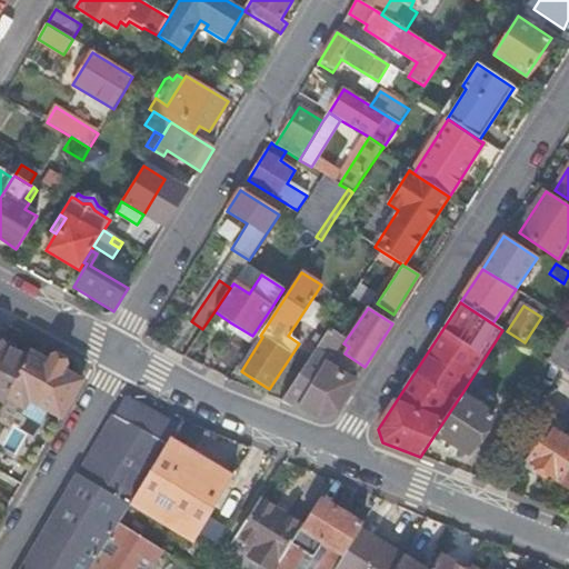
[(248,343),(252,336),(230,322),(226,329),(248,343)]
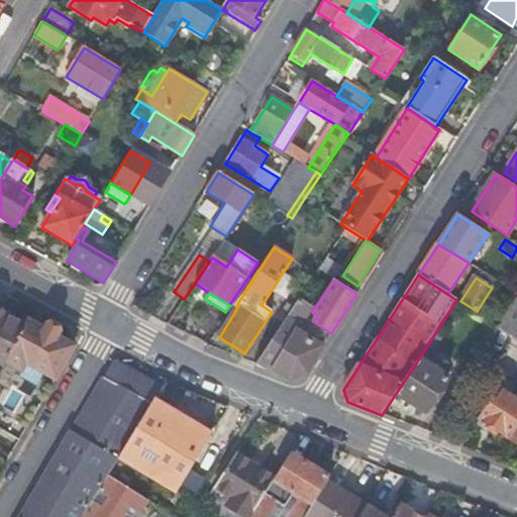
[(516,298),(499,327),(516,338),(516,298)]
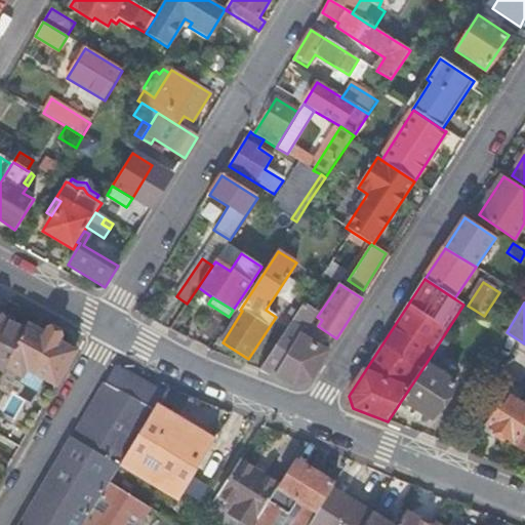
[(314,314),(303,306),(258,370),(294,384),(310,379),(327,354),(318,348),(324,336),(307,326),(314,314)]
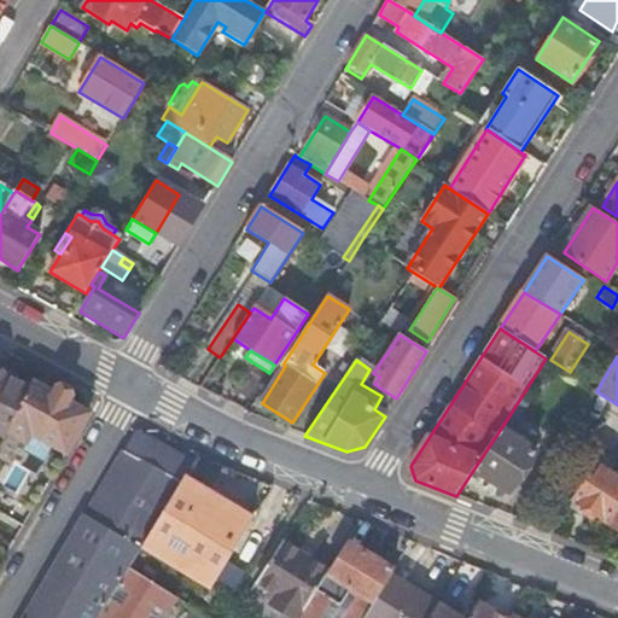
[(29,389),(0,374),(0,436),(5,439),(7,433),(29,389)]
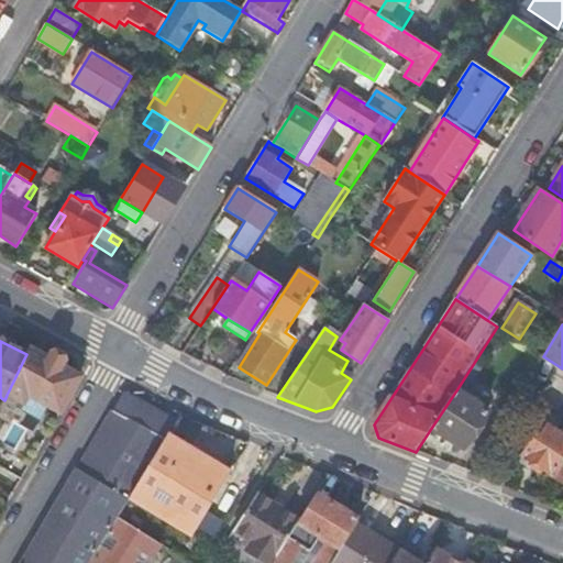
[(47,359),(30,349),(26,354),(7,395),(23,405),(29,396),(61,415),(78,386),(77,385),(81,377),(64,367),(67,362),(51,352),(47,359)]
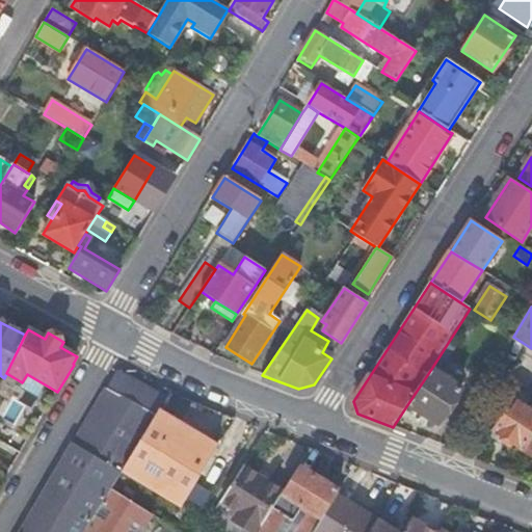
[(462,390),(431,369),(406,406),(439,426),(462,390)]
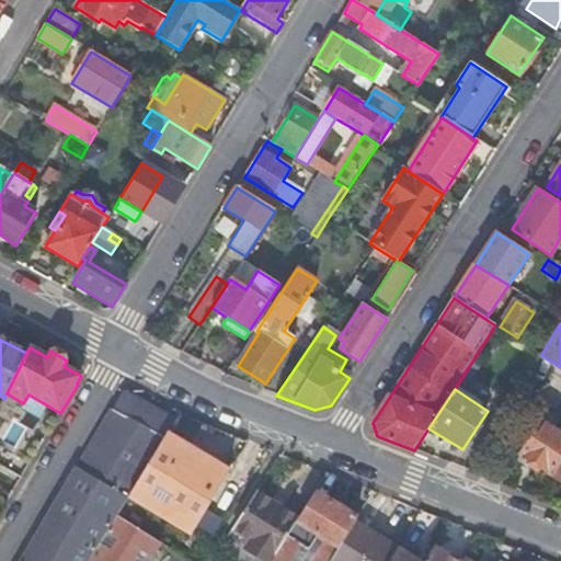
[(521,455),(552,474),(560,460),(560,432),(554,428),(560,419),(557,416),(560,410),(560,391),(560,392),(521,455)]
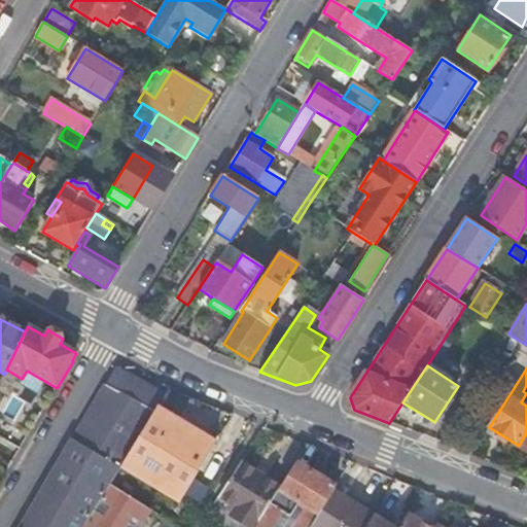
[(22,526),(21,526),(81,526),(108,484),(118,467),(156,407),(164,394),(116,369),(115,369),(67,450),(22,526)]
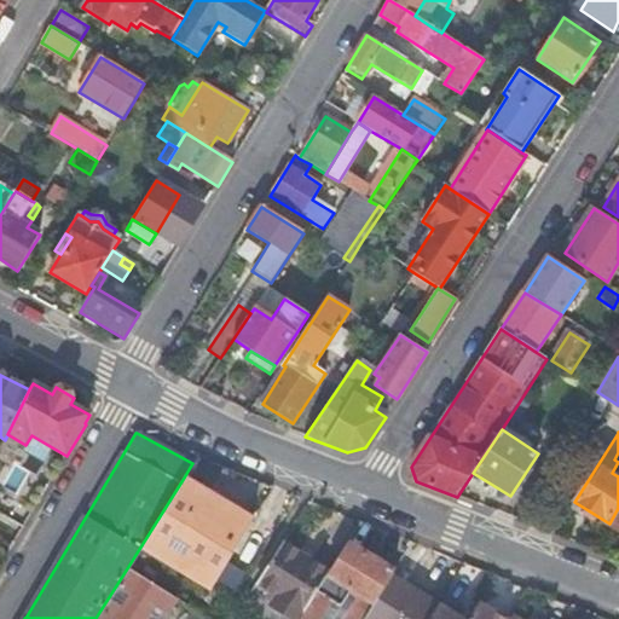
[(255,521),(184,478),(139,549),(212,591),(255,521)]
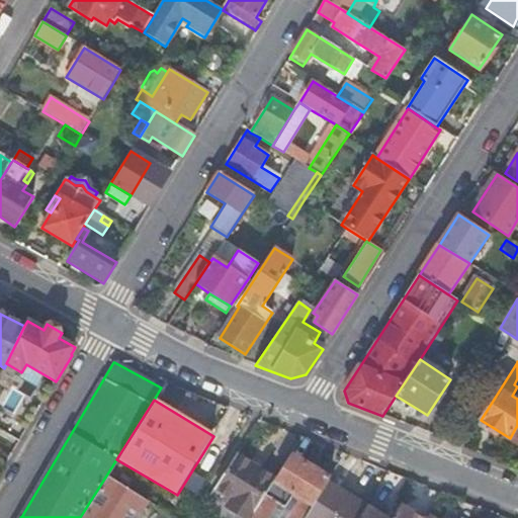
[(305,517),(327,482),(330,478),(291,453),(274,481),(250,517),(305,517)]
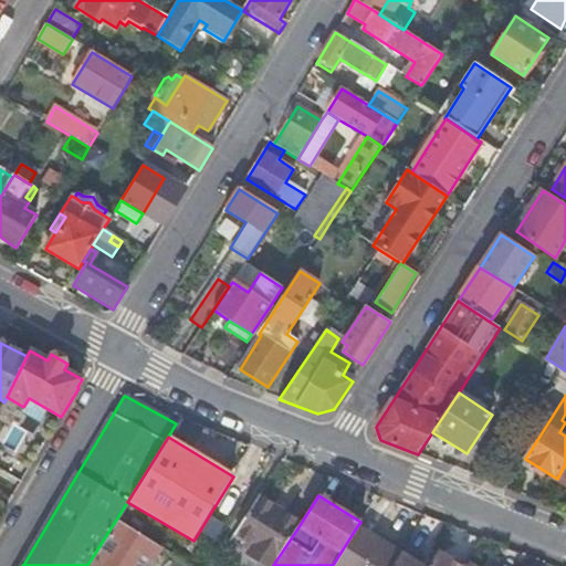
[(245,556),(260,565),(273,565),(300,525),(258,499),(234,534),(252,546),(245,556)]
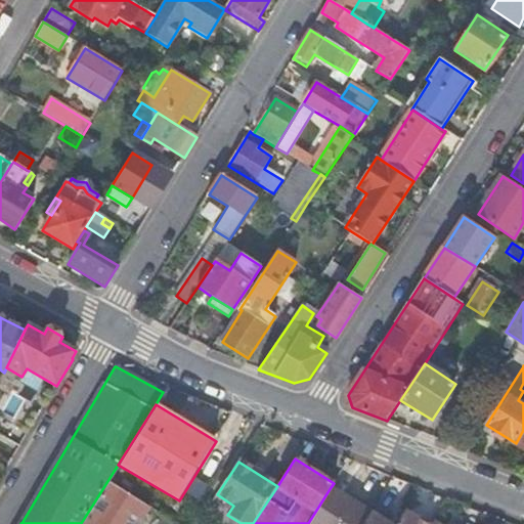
[(148,507),(107,481),(81,523),(120,523),(128,513),(137,518),(141,518),(148,507)]
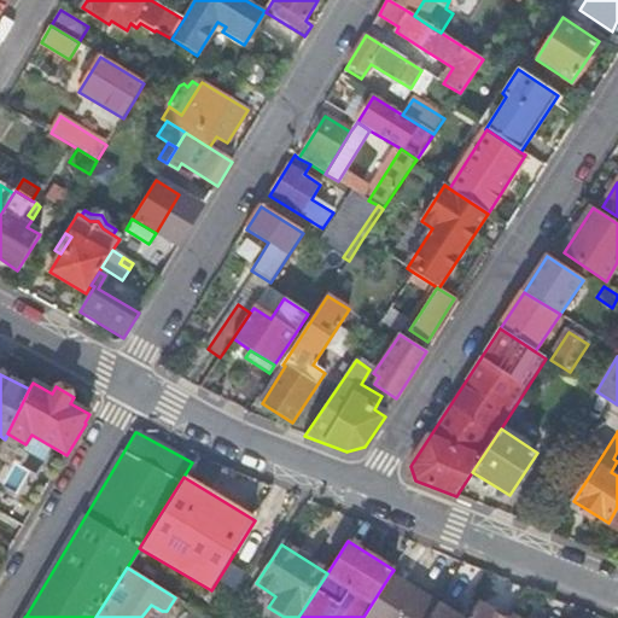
[(427,617),(437,604),(390,575),(363,617),(427,617)]
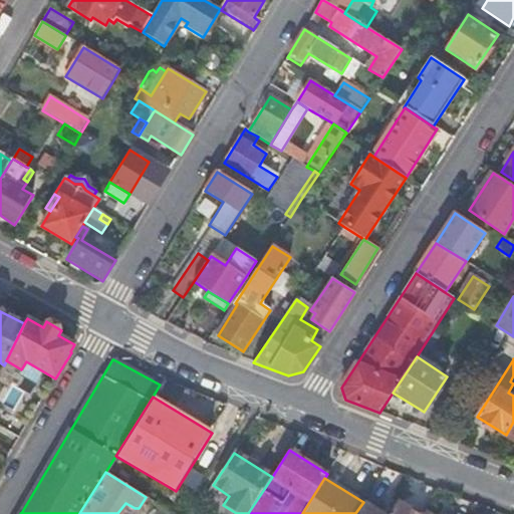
[(366,497),(363,502),(381,513),(389,513),(391,512),(366,497)]
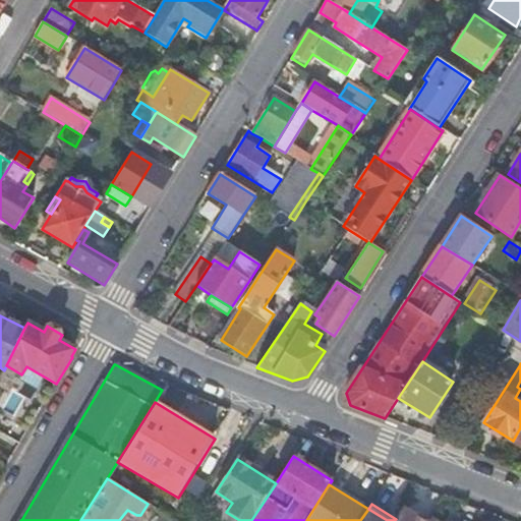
[(423,520),(414,515),(402,508),(396,519),(394,520),(423,520)]
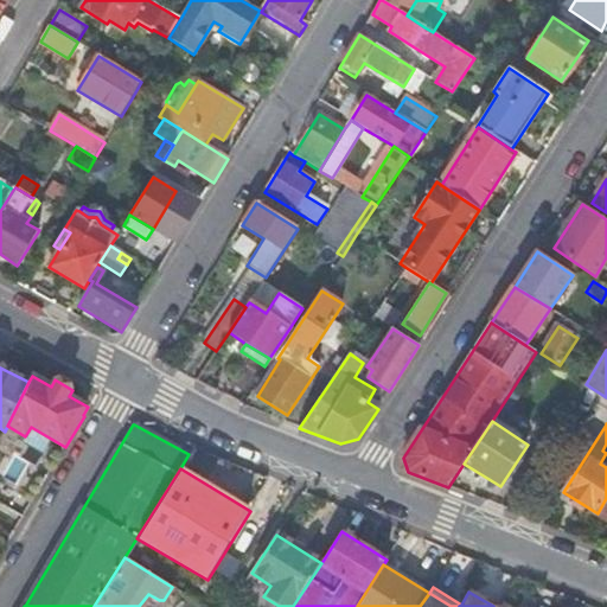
[(451,606),(429,593),(420,606),(451,606)]
